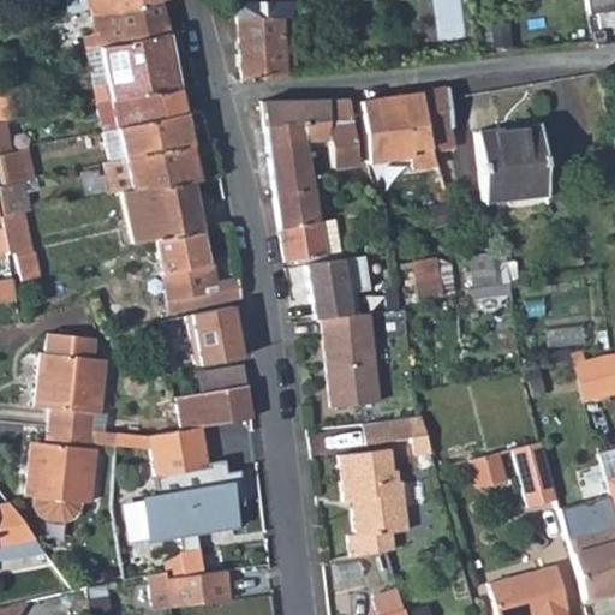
[(88,0),(91,16),(155,1),(157,0),(88,0)]
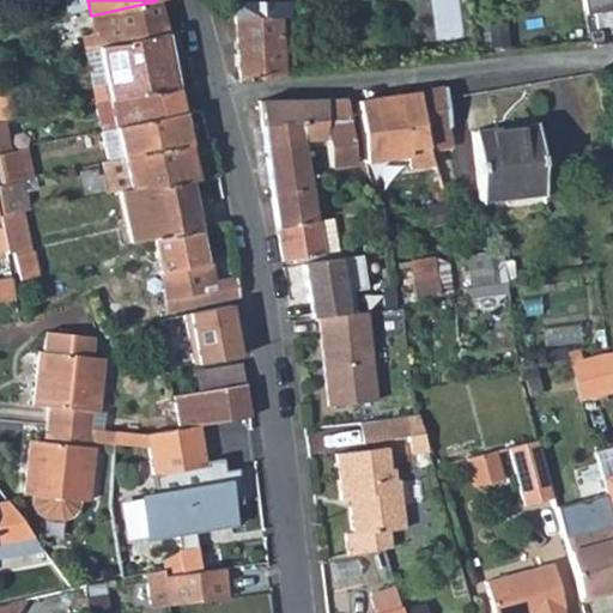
[(612,0),(581,0),(583,13),(612,8),(612,0)]
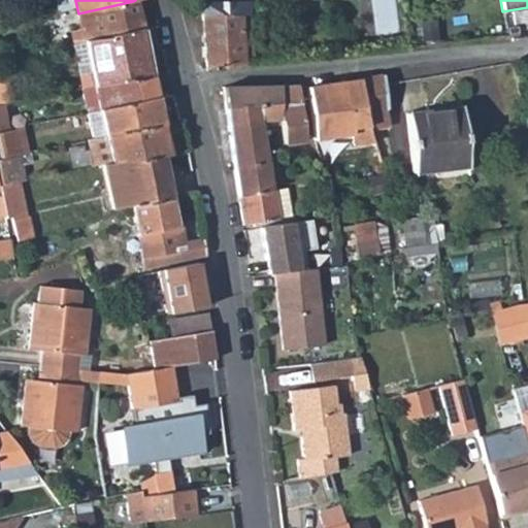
[(139,30),(133,1),(78,13),(83,30),(85,43),(139,30)]
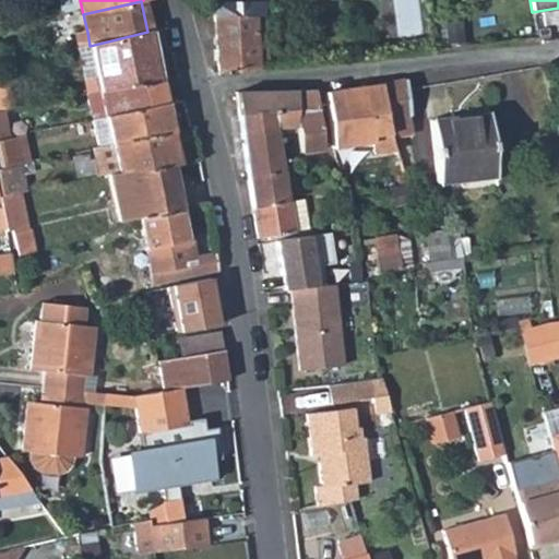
[(213,7),(213,9),(214,19),(253,20),(260,20),(260,6),(213,7)]
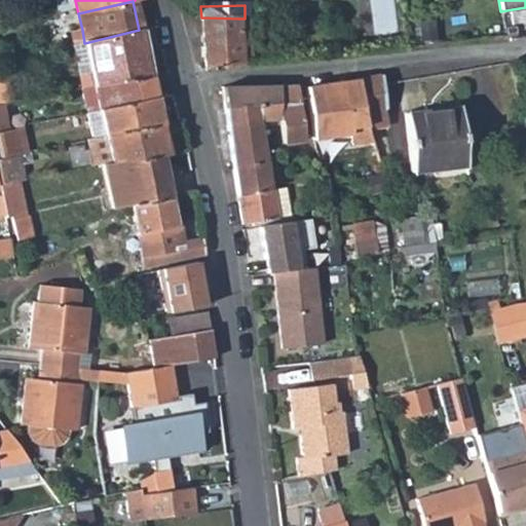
[(238,19),(201,17),(207,68),(241,68),(238,19)]
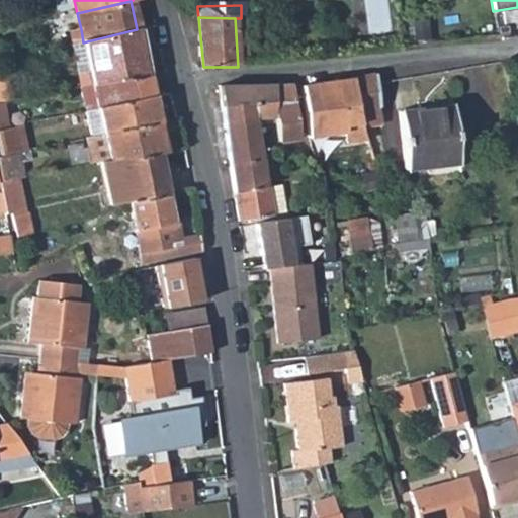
[(69,31),(72,46),(83,42),(81,29),(69,31)]
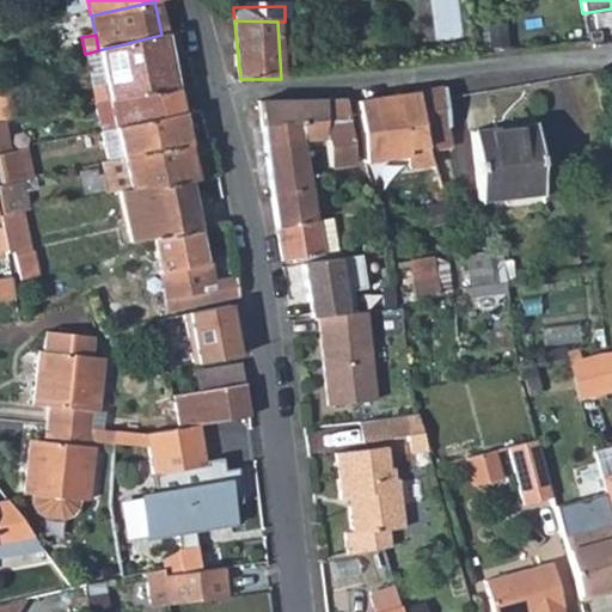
[(84,54),(92,101),(142,90),(144,96),(173,90),(161,35),(98,50),(85,54),(84,54)]
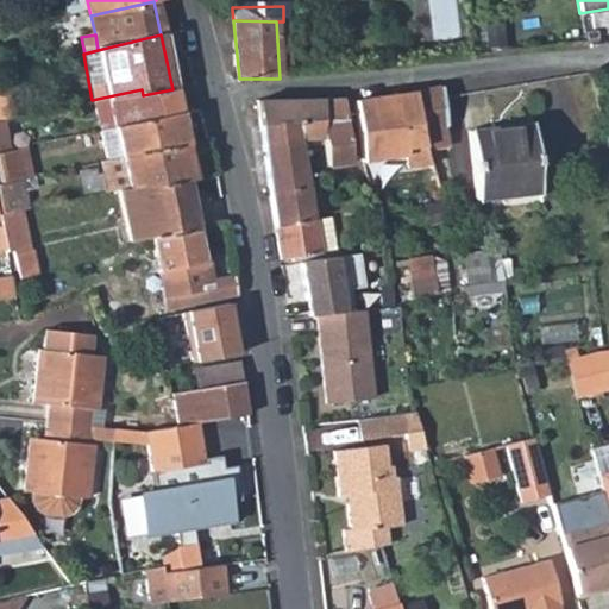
[(428,144),(446,142),(440,87),(416,90),(428,142),(428,144)]
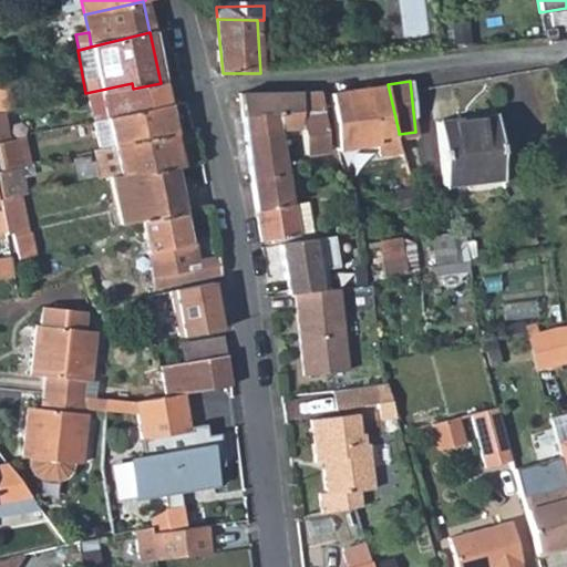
[(85,93),(92,121),(166,106),(161,83),(133,89),(132,83),(85,93)]
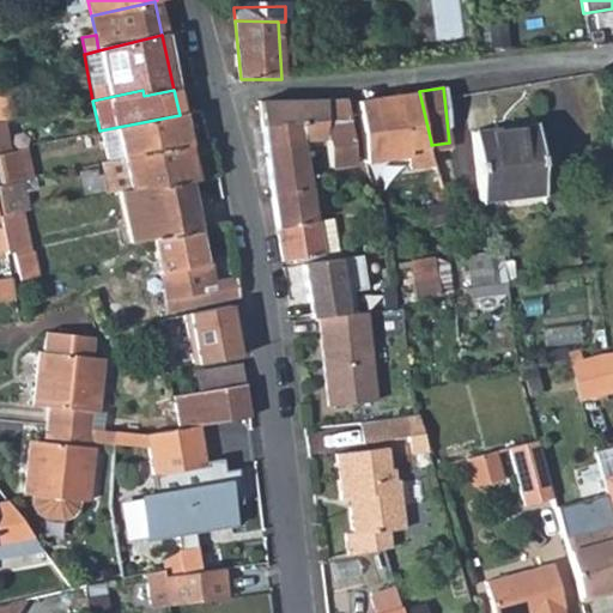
[(363,162),(365,164),(406,151),(410,164),(434,157),(431,150),(432,147),(431,145),(431,143),(419,91),(357,102),(363,162)]
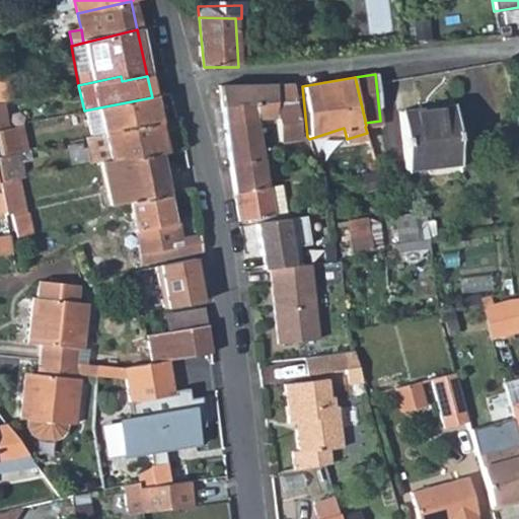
[(298,139),(290,83),(272,84),(274,115),(271,119),(275,120),(278,141),(298,139)]
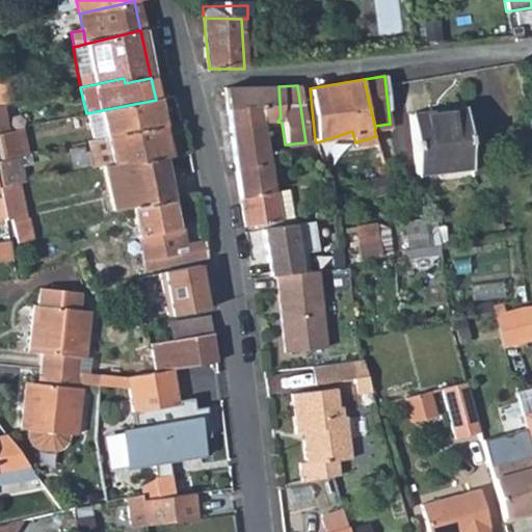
[(0,106),(12,104),(8,86),(0,86),(0,106)]
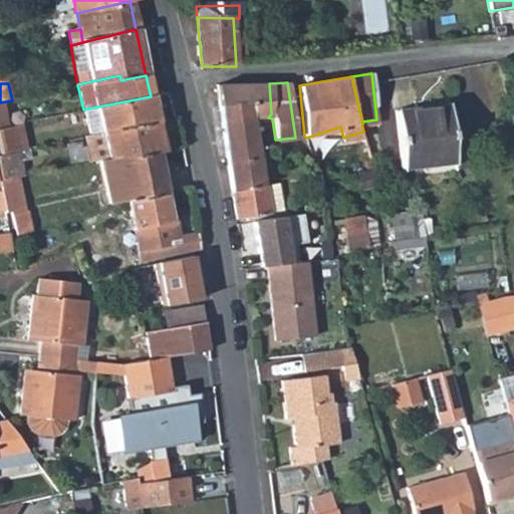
[(271,113),(269,83),(215,86),(218,107),(249,105),(251,117),(268,117),(271,113)]
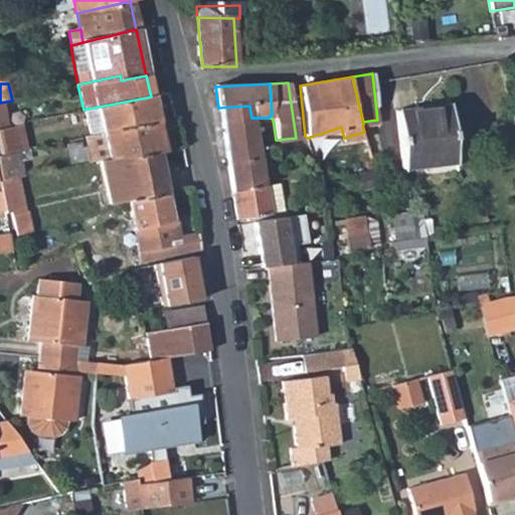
[(83,110),(89,132),(102,129),(157,122),(151,97),(83,110)]
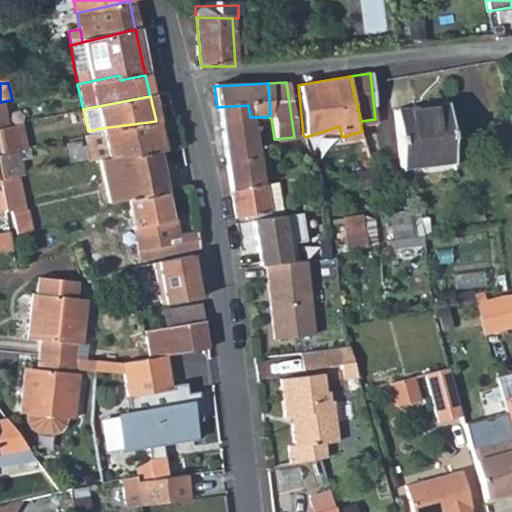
[(21,122),(16,99),(12,100),(0,102),(0,127),(21,122)]
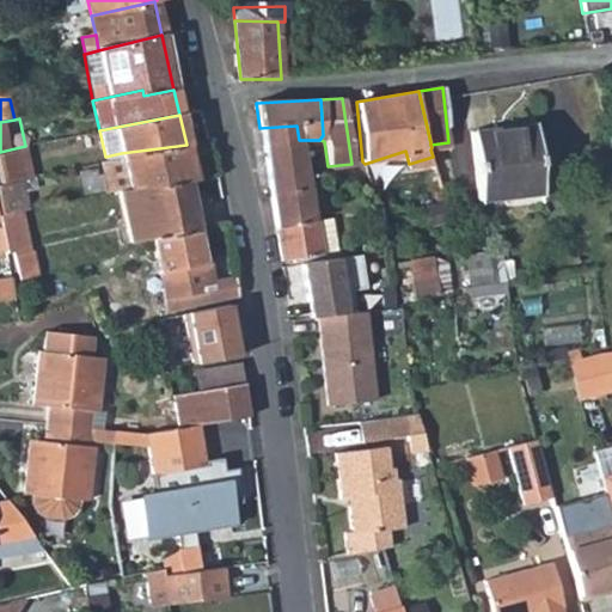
[(259,128),(269,195),(306,188),(299,140),(297,126),(259,128)]
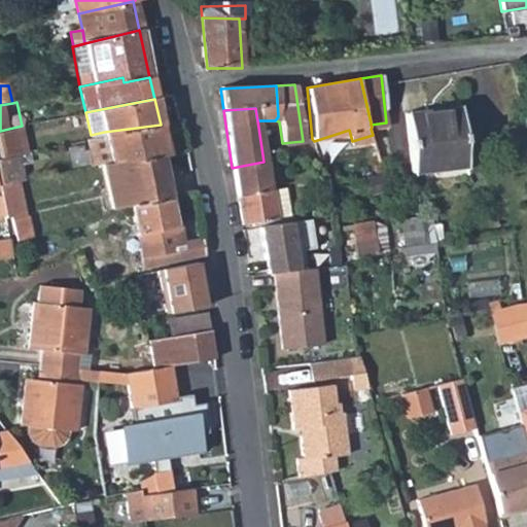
[(413,174),(469,165),(487,163),(480,115),(462,117),(460,108),(403,115),(413,174)]
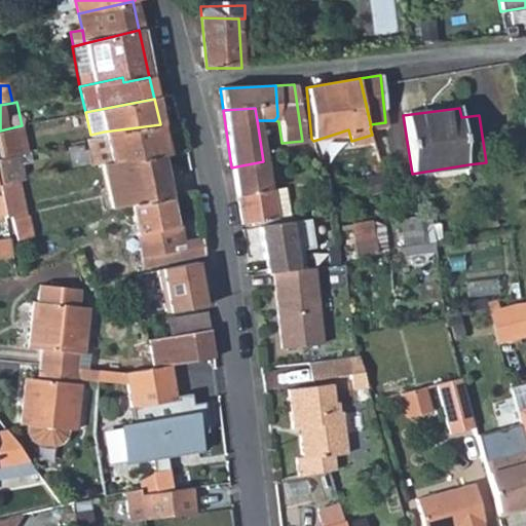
[(104,132),(110,160),(160,155),(166,155),(160,124),(104,132)]
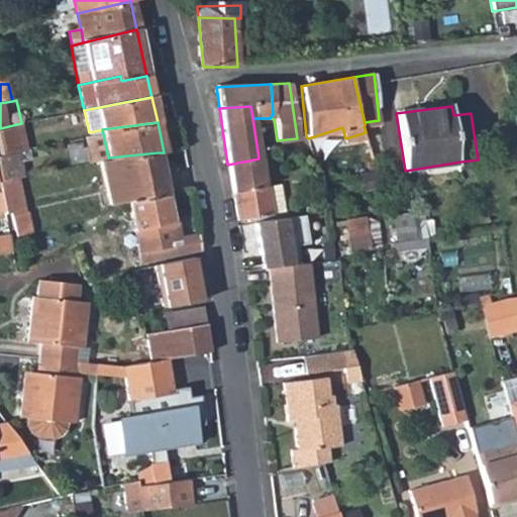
[(25,140),(21,123),(0,128),(0,147),(1,154),(19,149),(54,141),(50,129),(29,133),(30,139),(25,140)]
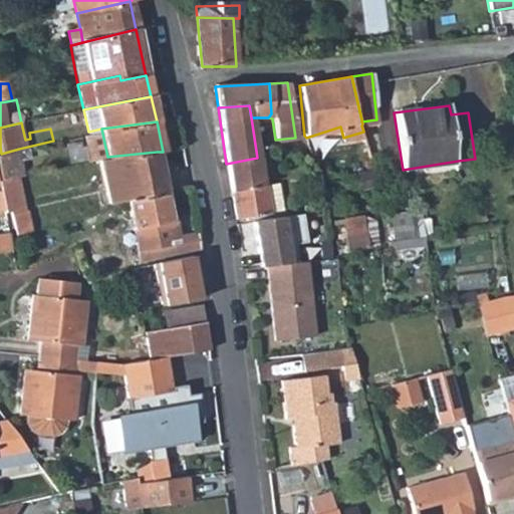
[(88,132),(95,159),(100,158),(107,157),(101,129),(88,132)]
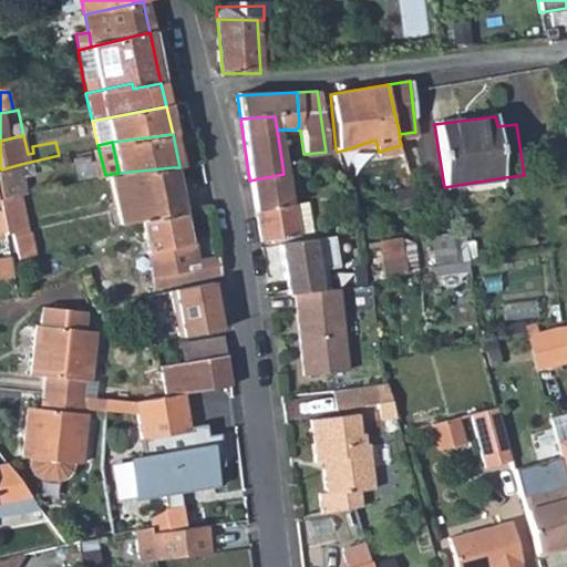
[(390,166),(395,186),(410,183),(402,163),(390,166)]
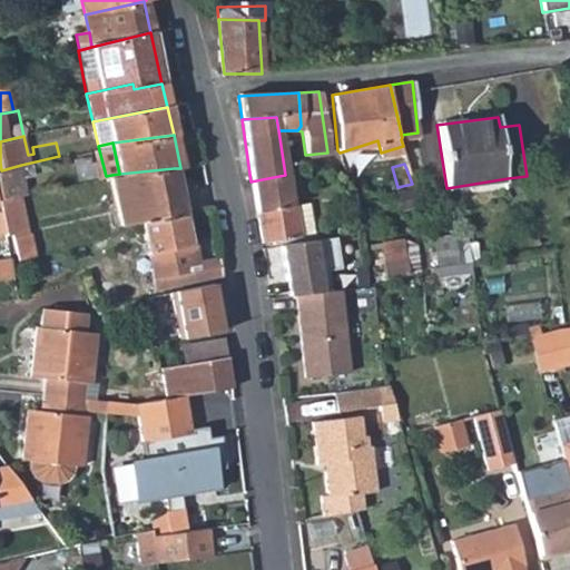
[(27,193),(21,165),(1,170),(0,170),(0,193),(1,197),(3,197),(22,194),(27,193)]
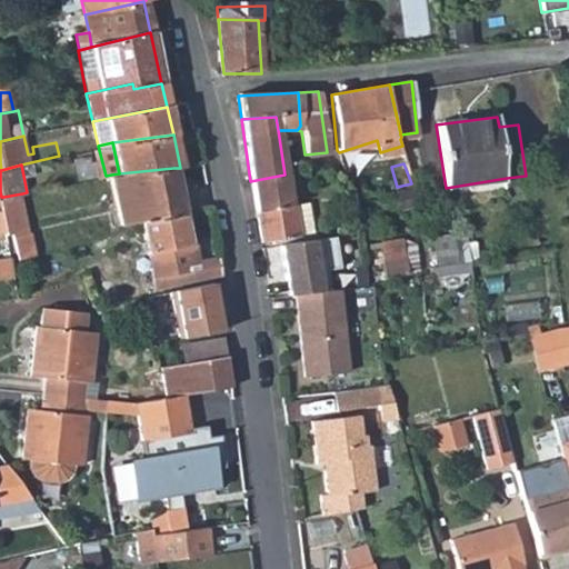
[(182,212),(173,168),(119,173),(111,175),(119,208),(122,223),(139,220),(182,212)]
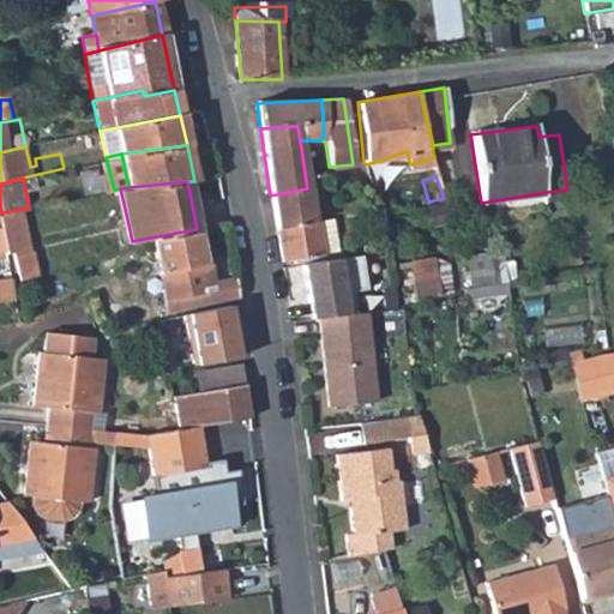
[(313,222),(307,188),(270,196),(280,263),(321,256),(315,224),(315,221),(313,222)]
